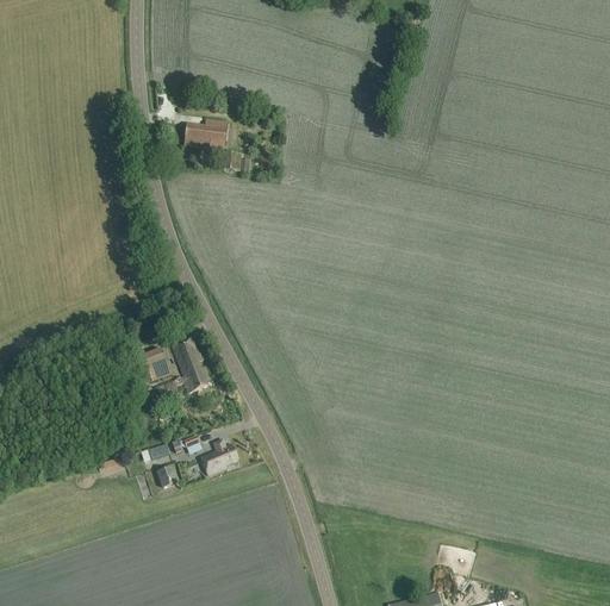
[(224,145),(226,122),(206,119),(205,125),(187,124),(185,144),(209,147),(209,144),(224,145)]
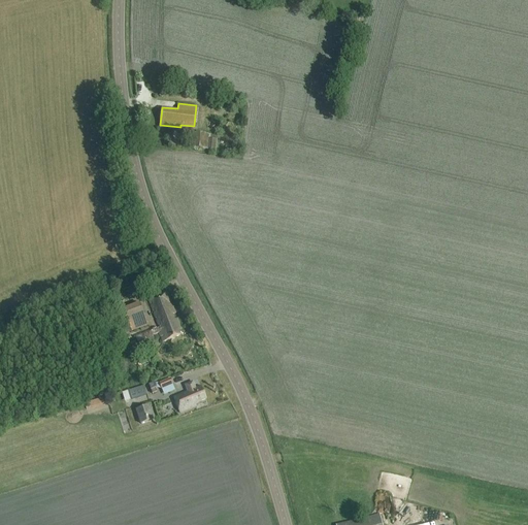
[(209,132),(192,130),(190,145),(216,148),(217,136),(209,136),(209,132)]
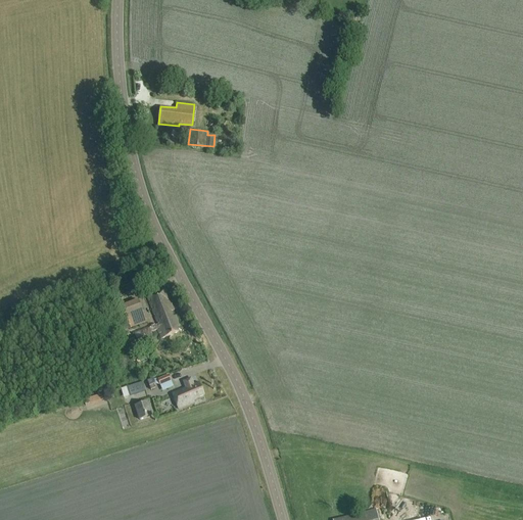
[(155,324),(154,323),(150,325),(144,328),(145,331),(150,329),(151,330),(157,328),(161,336),(178,330),(176,325),(179,324),(177,320),(178,319),(176,314),(173,315),(171,310),(174,308),(165,288),(148,295),(157,323),(155,324)]
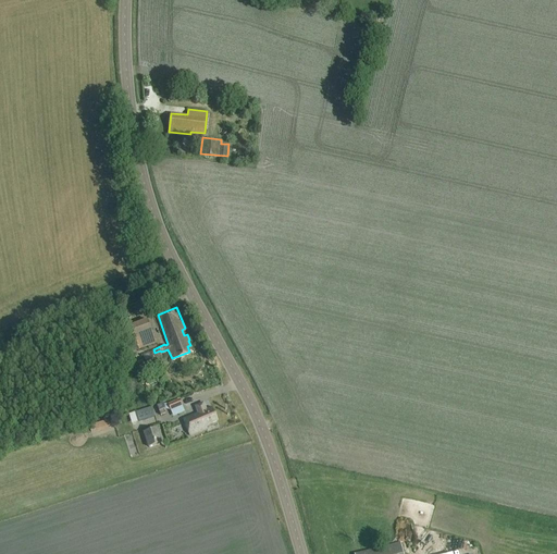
[(147,318),(130,323),(138,347),(156,341),(147,318)]
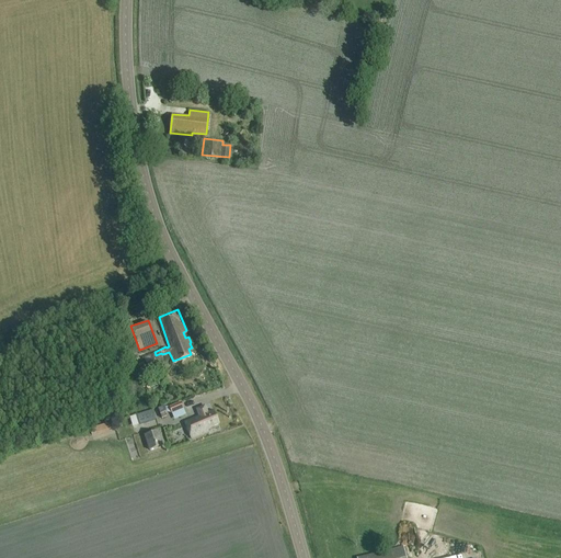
[(145,356),(149,366),(158,363),(158,361),(163,359),(162,354),(161,353),(156,355),(155,352),(145,356)]
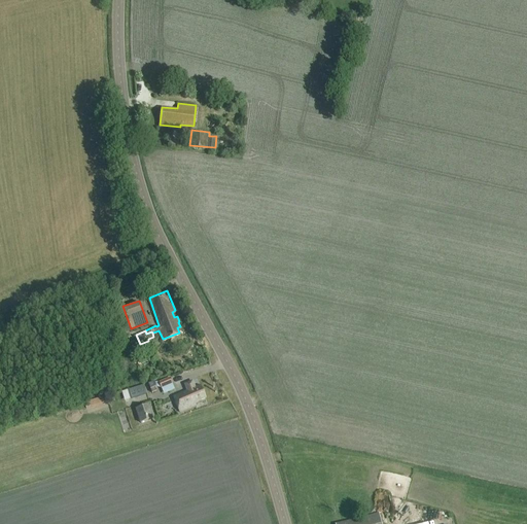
[(104,361),(106,357),(104,352),(100,350),(95,352),(93,355),(95,360),(99,363),(104,361)]
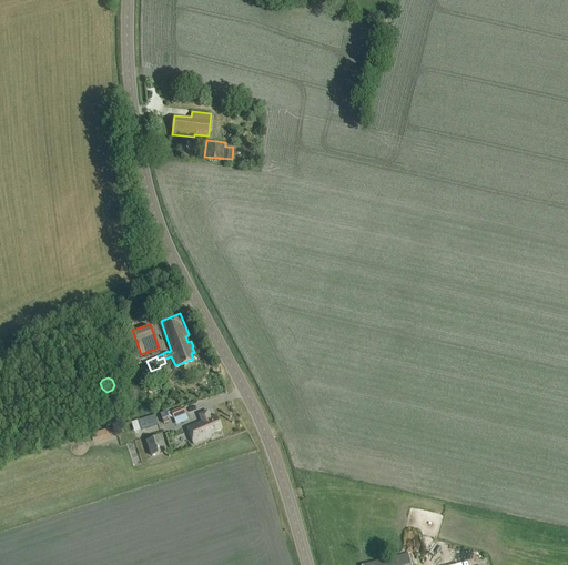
[(173,416),(186,412),(183,404),(171,410),(173,416)]
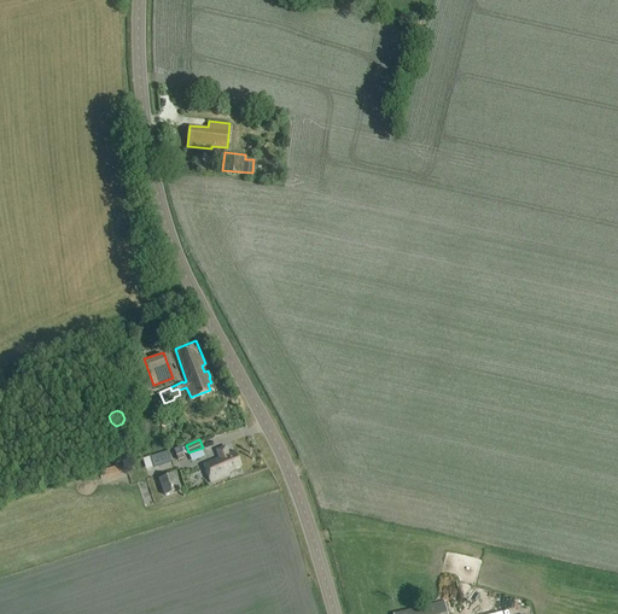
[(216,448),(220,456),(203,463),(210,480),(229,472),(228,471),(242,465),(235,450),(228,452),(226,444),(216,448)]
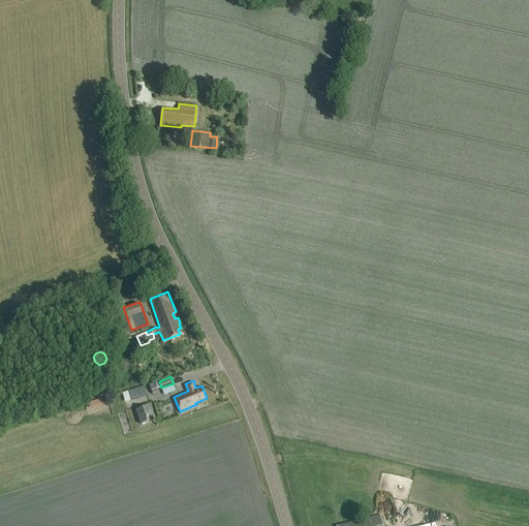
[(155,381),(149,384),(152,392),(158,390),(155,381)]
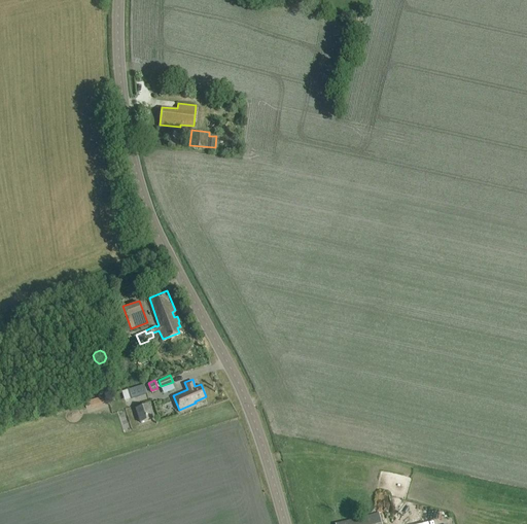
[(131,397),(147,392),(144,382),(129,387),(131,397)]
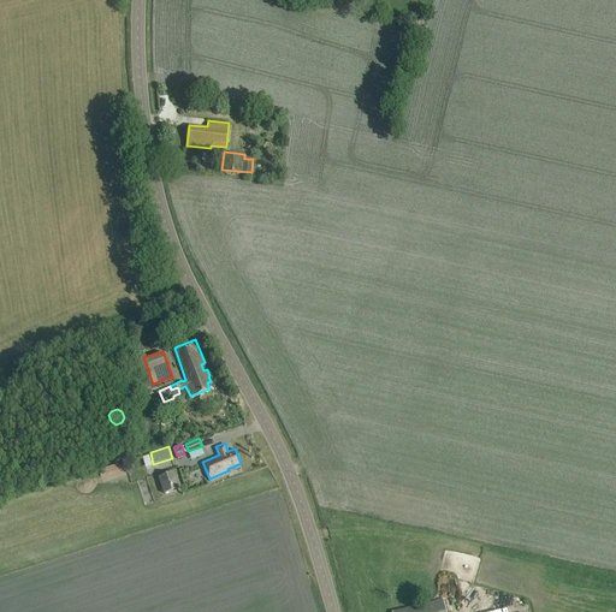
[(101,476),(117,471),(125,469),(123,461),(99,468),(101,476)]
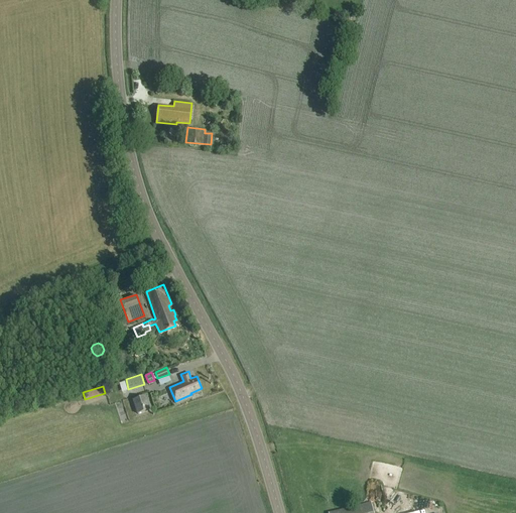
[(137,412),(150,408),(145,394),(133,398),(137,412)]
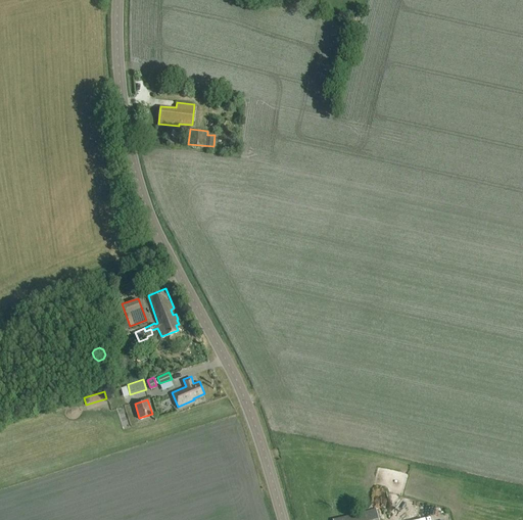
[(113,407),(119,425),(131,421),(126,404),(113,407)]
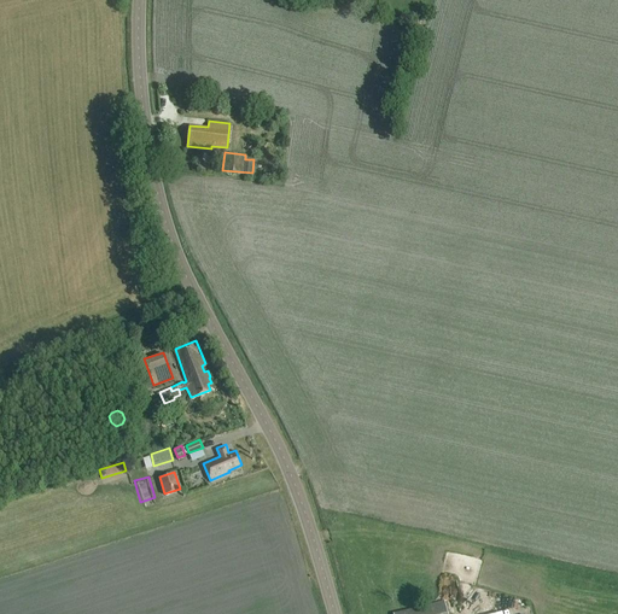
[(448,613),(444,598),(392,612),(392,613),(448,613)]
